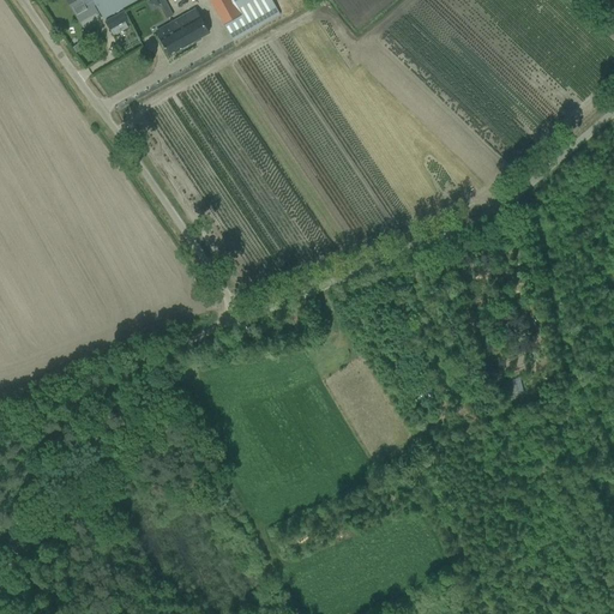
[(66,0),(76,16),(96,5),(92,0),(66,0)]
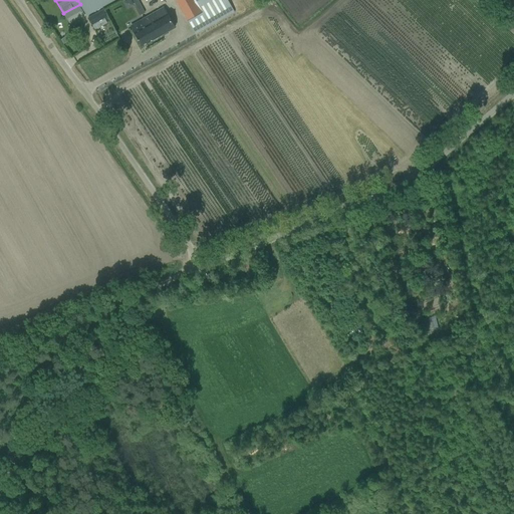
[(77,0),(80,4),(86,16),(95,11),(114,0),(77,0)]
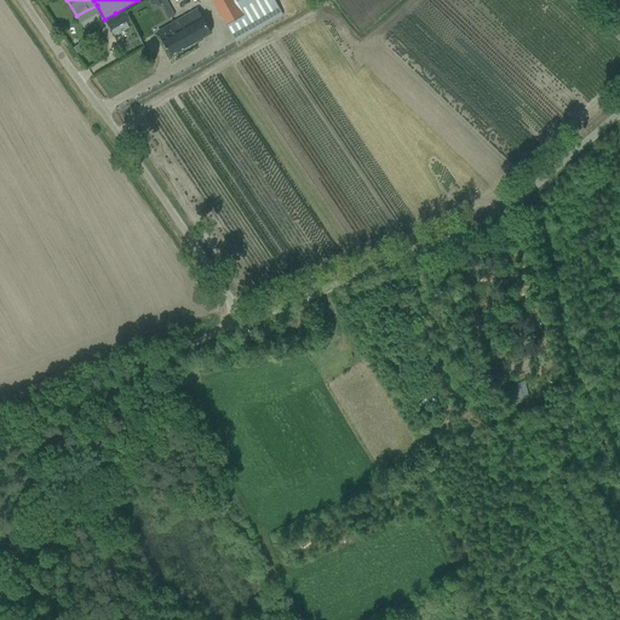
[(211,0),(212,1),(235,42),(246,36),(283,15),(274,0),(211,0)]
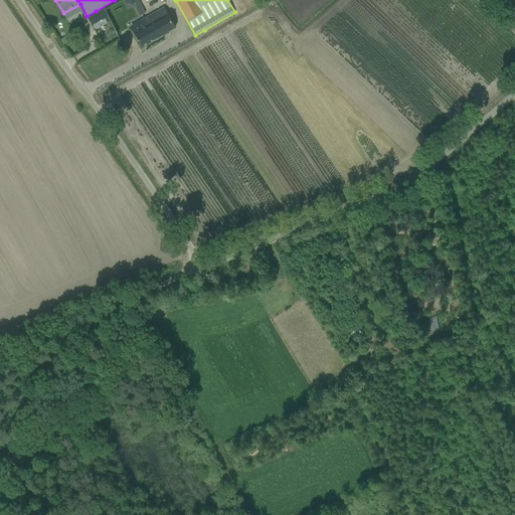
[(147,26),(134,33),(142,47),(161,35),(175,27),(164,8),(146,18),(143,20),(147,26)]
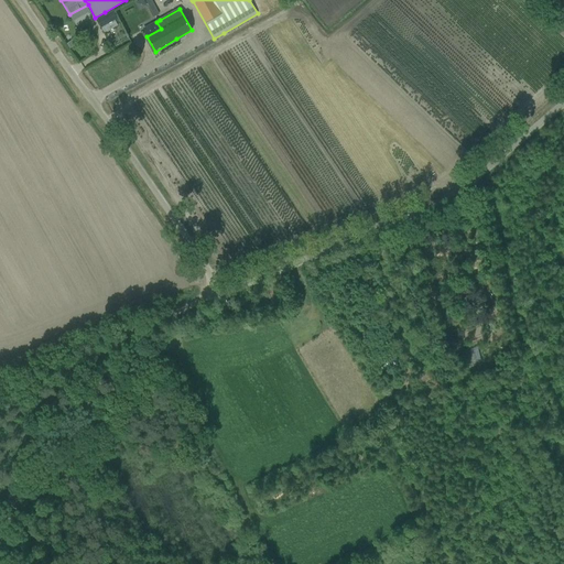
[(101,28),(114,21),(109,13),(97,20),(101,28)]
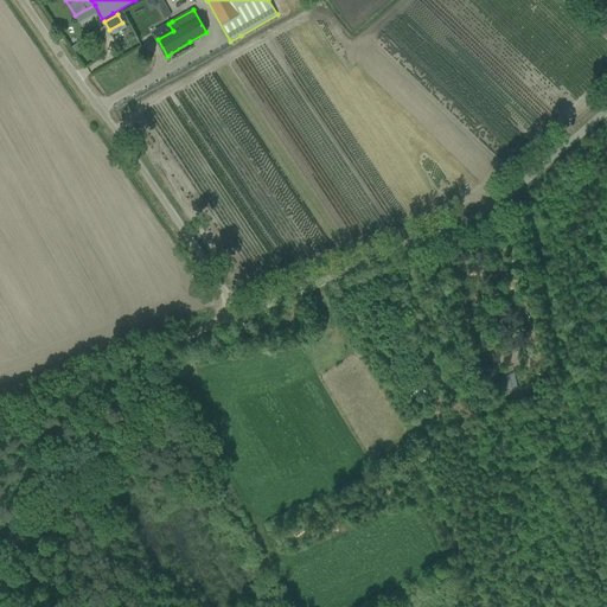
[(301,305),(286,311),(293,327),(307,321),(301,305)]
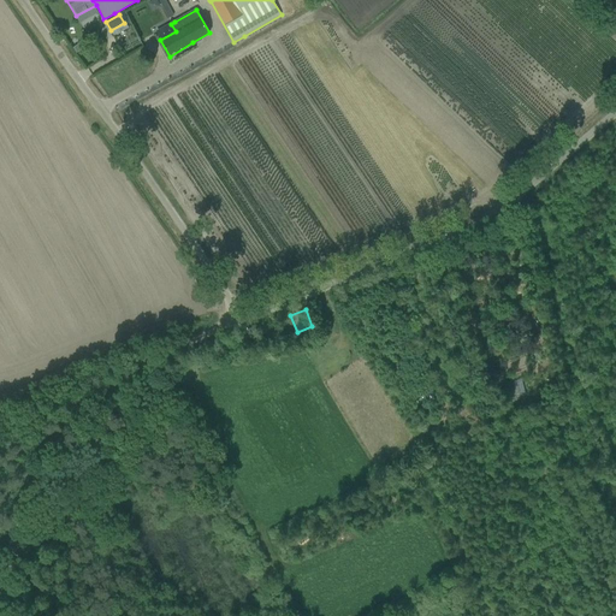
[(534,324),(528,327),(533,336),(539,332),(534,324)]
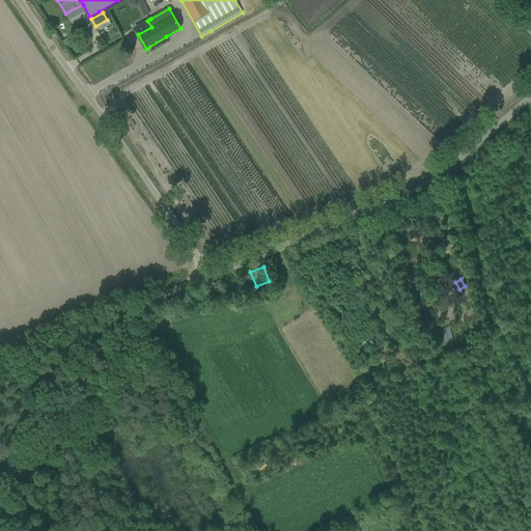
[(446,332),(447,348),(455,348),(455,331),(446,332)]
